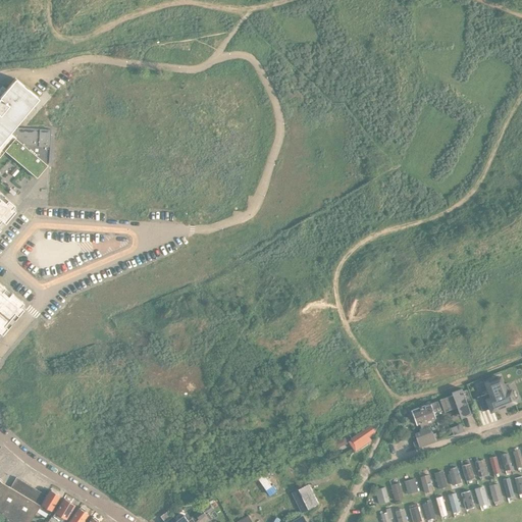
[(46,164),(48,163),(47,129),(16,127),(14,125),(38,98),(14,79),(6,89),(1,86),(0,87),(0,332),(1,333),(7,326),(4,324),(14,311),(17,314),(23,307),(20,305),(22,302),(10,291),(7,294),(2,290),(5,286),(0,281),(0,219),(4,222),(14,209),(11,206),(13,204),(7,198),(4,201),(0,197),(0,156),(4,151),(37,177),(47,165),(46,164)]
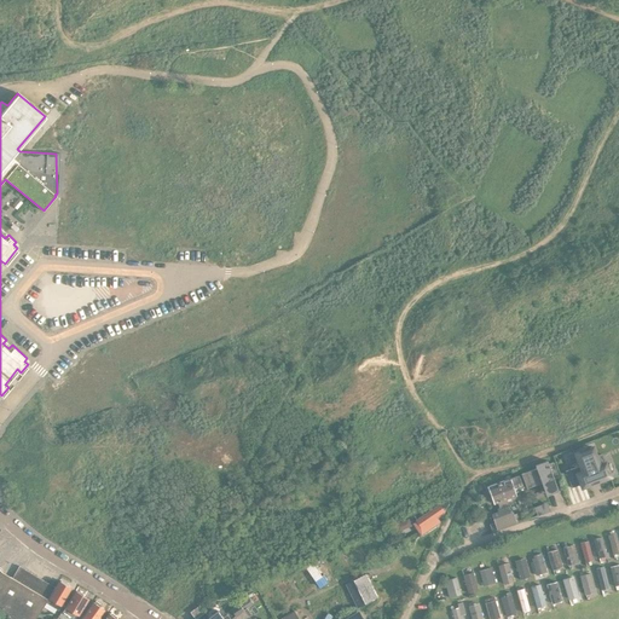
[(47,116),(52,120),(61,111),(55,106),(47,116)]
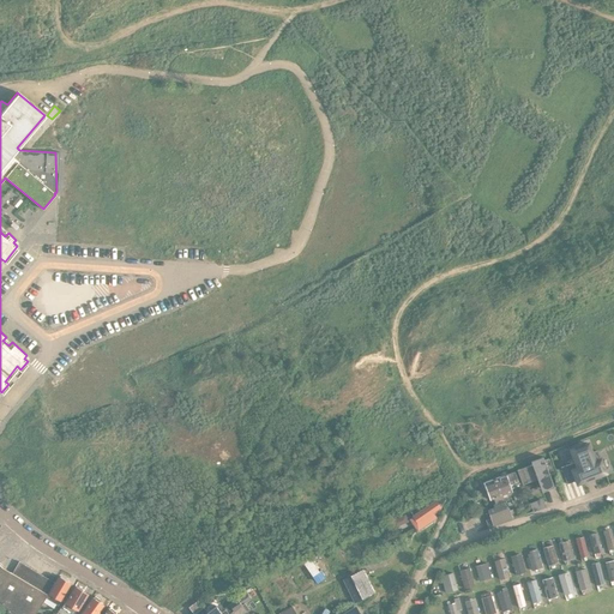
[(575,462),(560,468),(566,483),(575,480),(576,483),(584,480),(585,481),(585,480),(593,477),(594,477),(593,476),(603,473),(605,473),(596,450),(590,452),(587,443),(570,450),(575,462)]
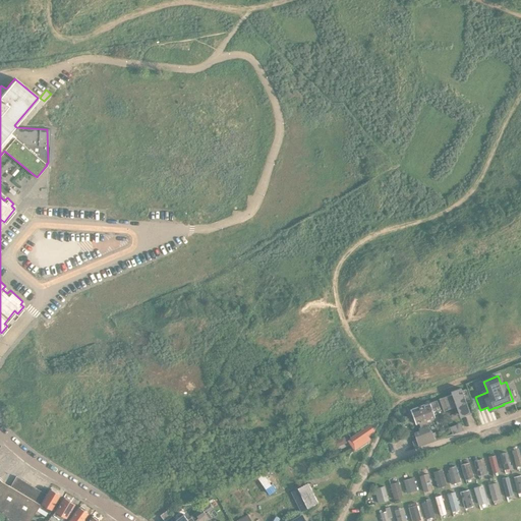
[(441,398),(439,399),(443,411),(455,406),(459,417),(469,413),(465,402),(469,401),(465,389),(461,391),(460,388),(450,391),(451,394),(441,398)]
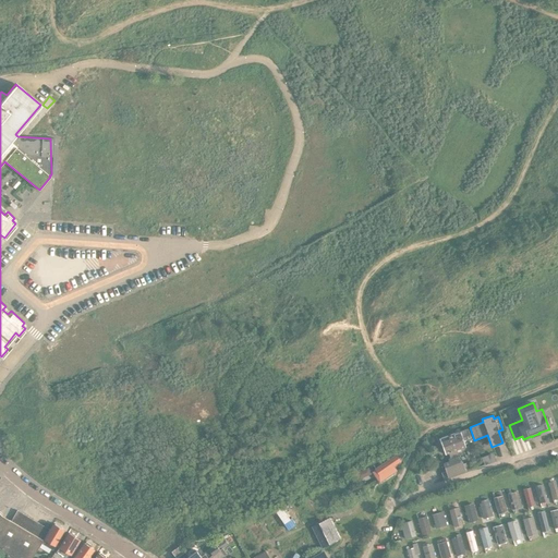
[(455,433),(438,438),(444,453),(464,447),(465,450),(473,448),(466,428),(460,431),(459,428),(453,429),(455,433)]
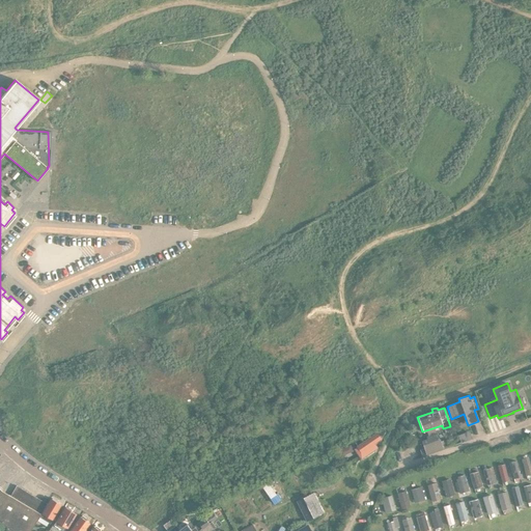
[(360,452),(382,438),(376,430),(356,445),(360,452)]
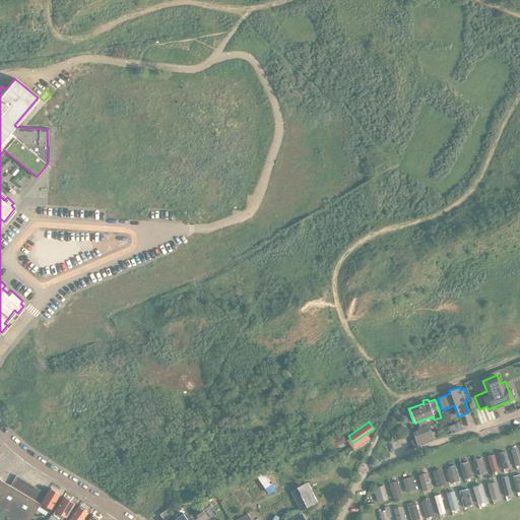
[(413,446),(416,445),(436,437),(431,423),(417,428),(417,430),(412,432),(414,439),(410,440),(413,446)]
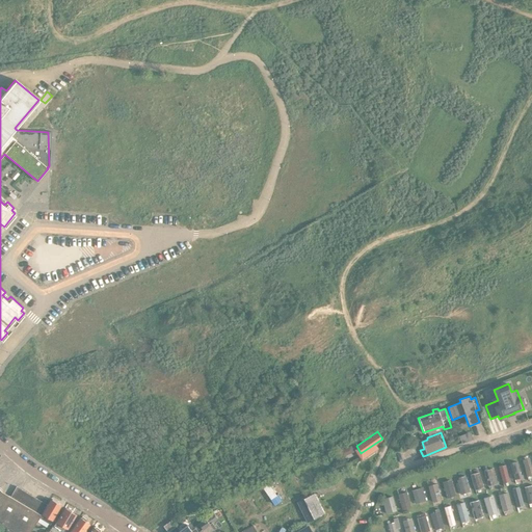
[(461,444),(472,440),(470,433),(459,437),(461,444)]
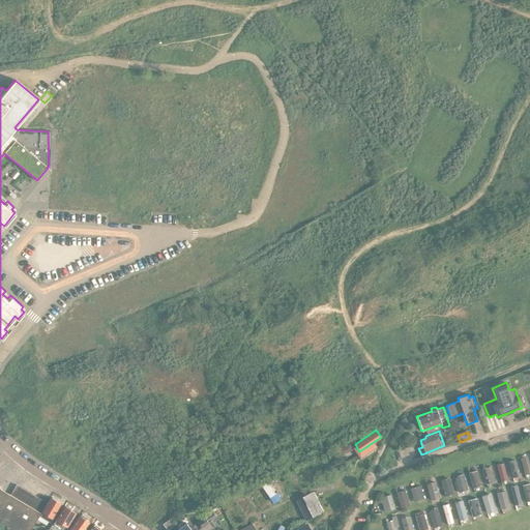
[(348,442),(341,448),(345,453),(352,447),(348,442)]
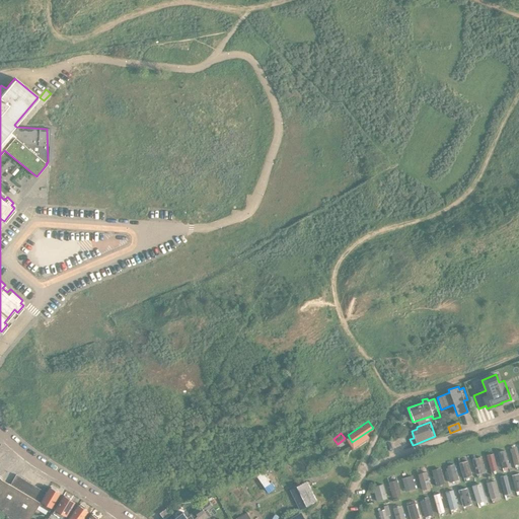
[(514,464),(518,462),(518,455),(516,445),(509,447),(514,464)]
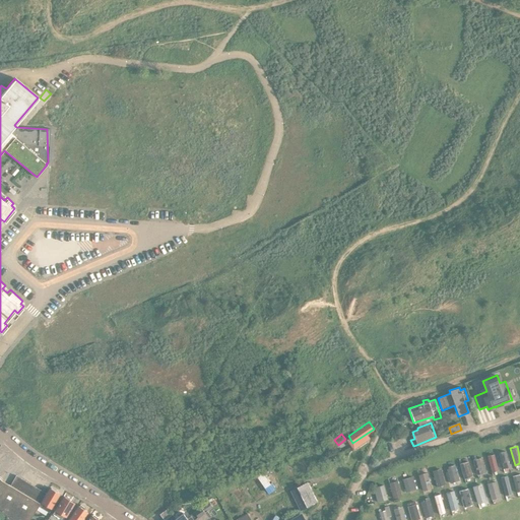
[(504,468),(510,466),(505,450),(499,452),(504,468)]
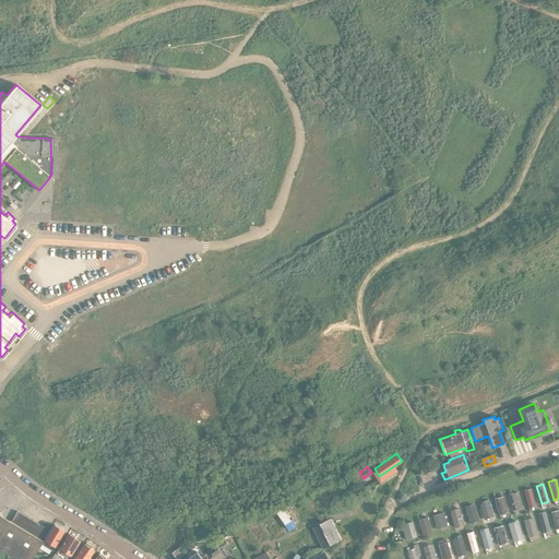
[(532,487),(524,488),(527,507),(535,506),(532,487)]
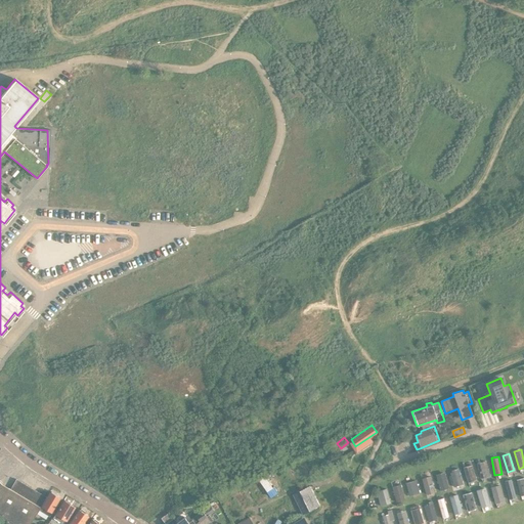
[(480,478),(489,475),(486,460),(477,462),(480,478)]
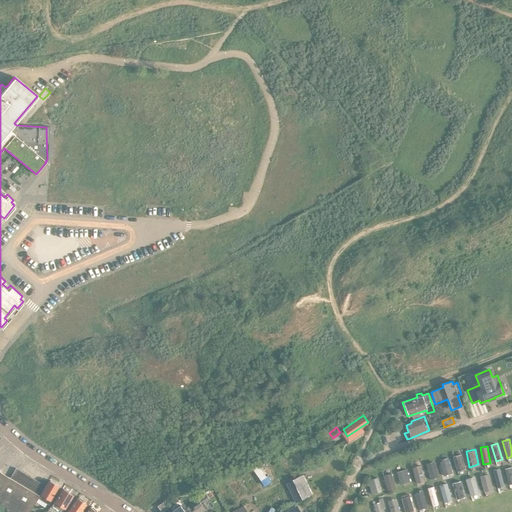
[(295,467),(303,465),(299,451),(291,453),(295,467)]
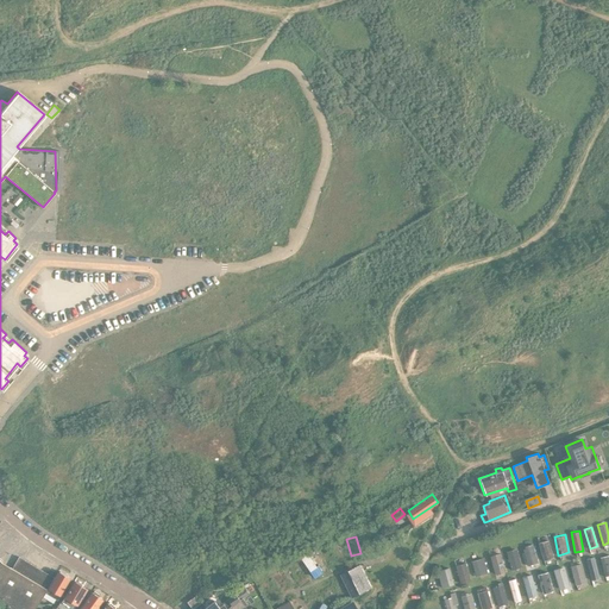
[(539,542),(542,559),(553,557),(548,539),(539,542)]
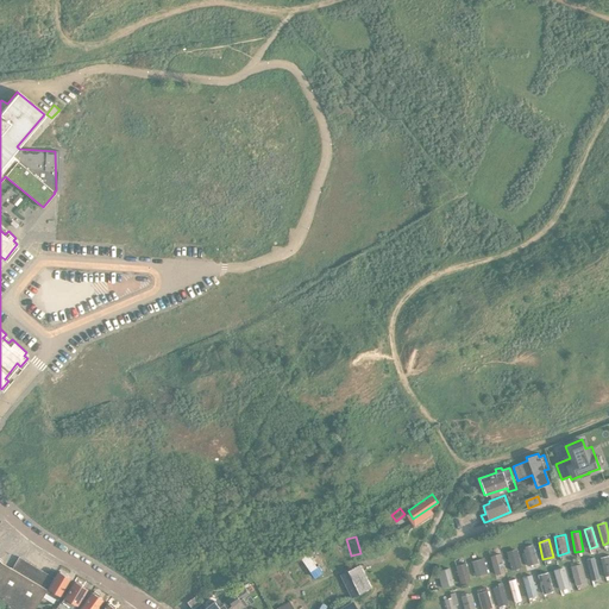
[(522,546),(527,565),(538,562),(533,544),(522,546)]
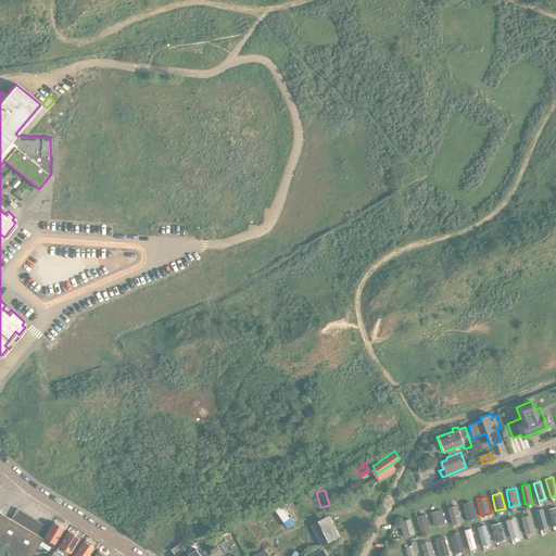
[(466,519),(476,517),(471,500),(462,502),(466,519)]
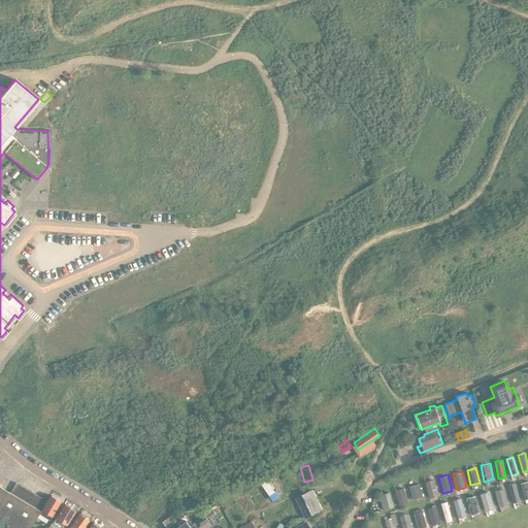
[(269,496),(282,490),(275,476),(262,483),(269,496)]
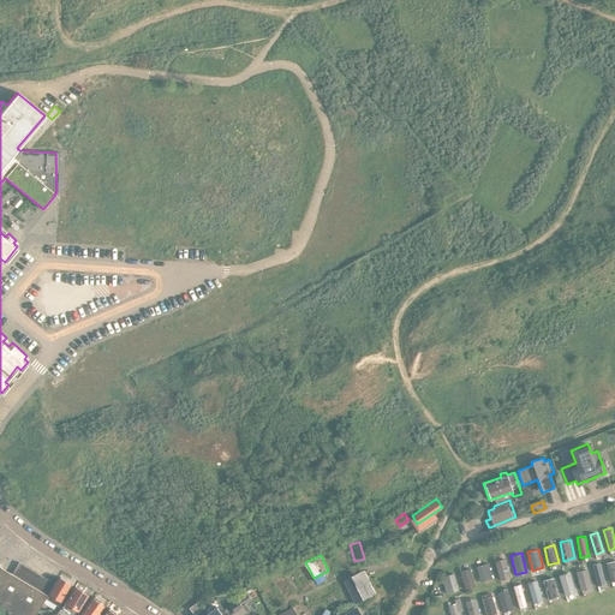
[(505,557),(495,560),(500,578),(509,574),(505,557)]
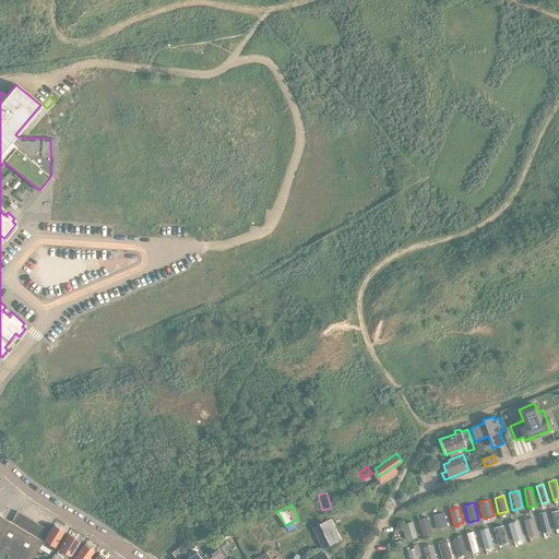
[(16,511),(10,522),(15,525),(22,514),(16,511)]
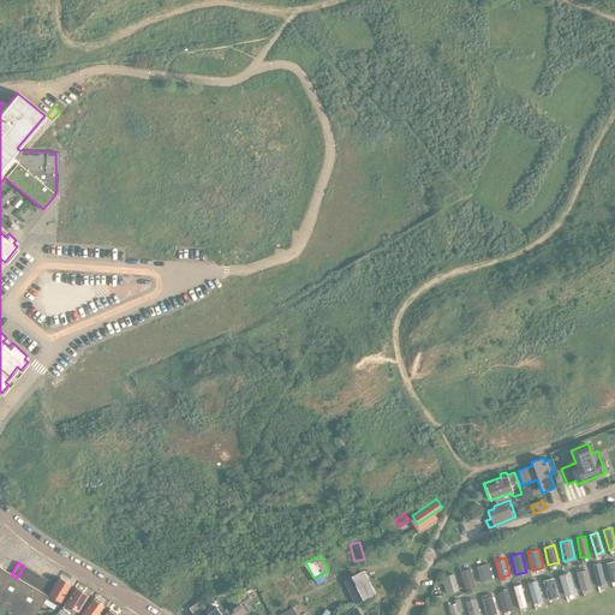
[(489,562),(476,566),(479,580),(493,578),(489,562)]
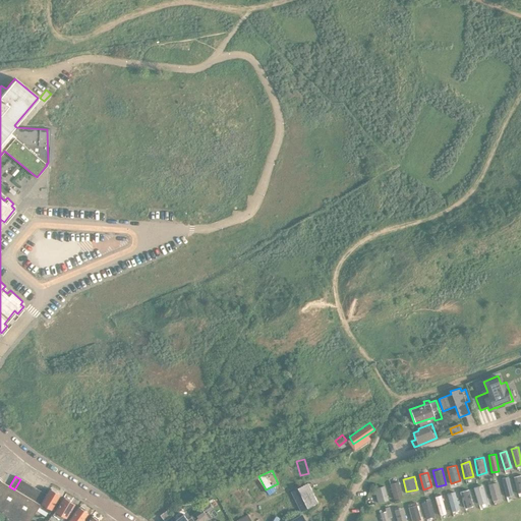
[(257,498),(265,493),(253,477),(245,482),(257,498)]
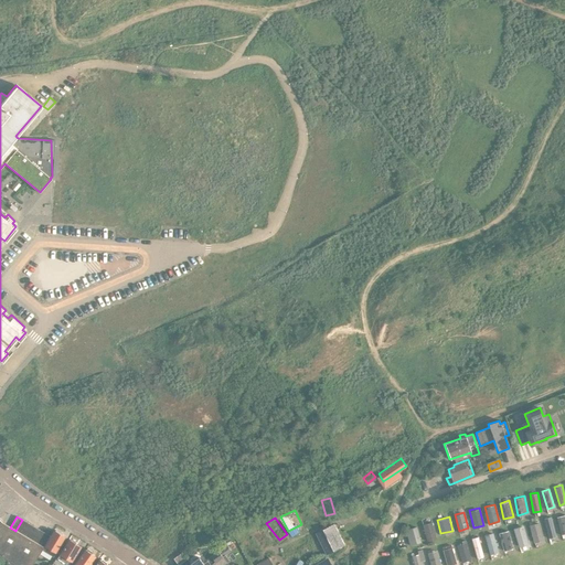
[(27,536),(21,533),(16,531),(10,528),(0,521),(0,520),(0,555),(4,558),(9,564),(31,564),(43,546),(38,543),(32,540),(27,536)]
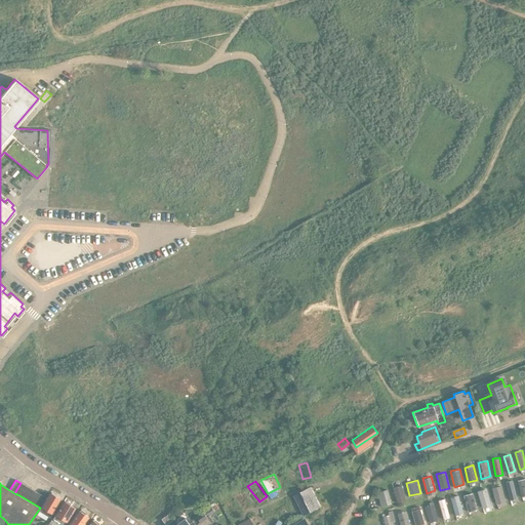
[(26,486),(21,483),(14,493),(19,495),(26,486)]
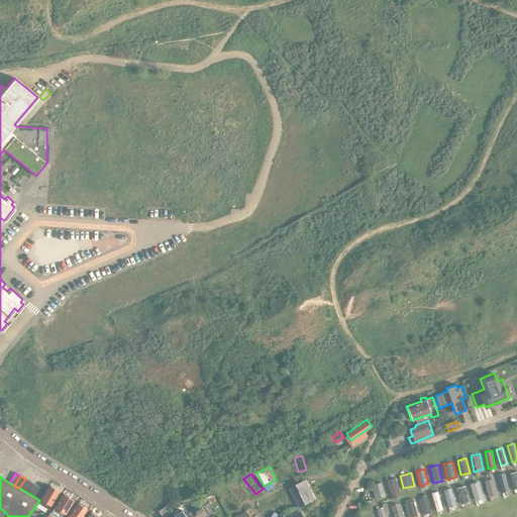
[(396,478),(388,479),(390,494),(398,493),(396,478)]
